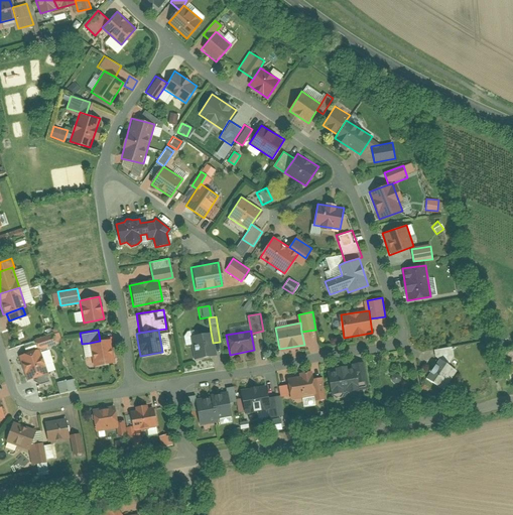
[(34,339),(37,349),(40,348),(56,342),(52,332),(34,339)]
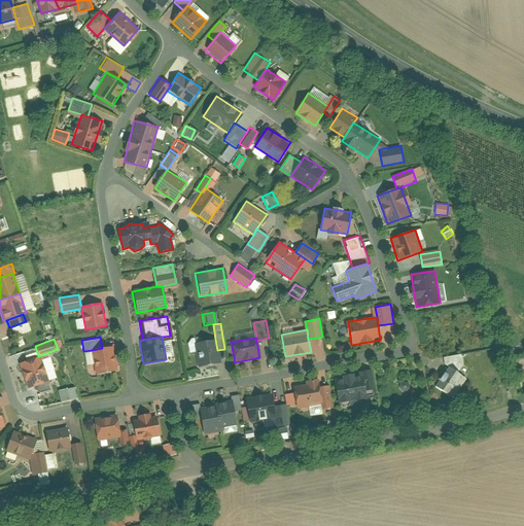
[(198,366),(220,362),(217,350),(215,339),(194,343),(198,366)]
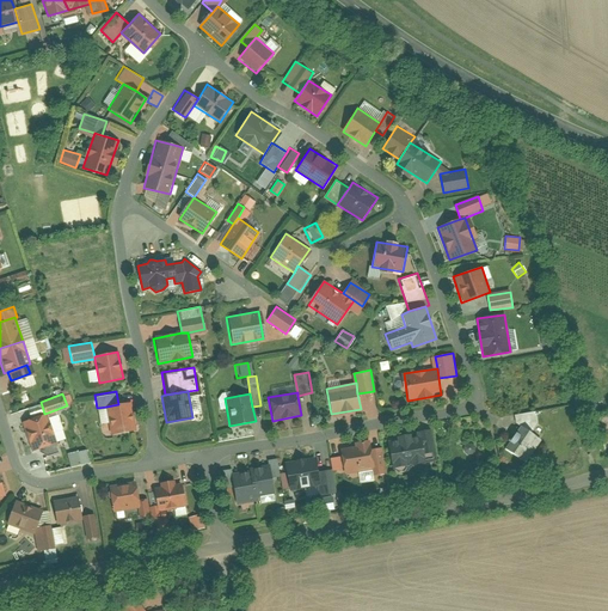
[(111,434),(136,429),(131,402),(118,404),(106,407),(111,434)]
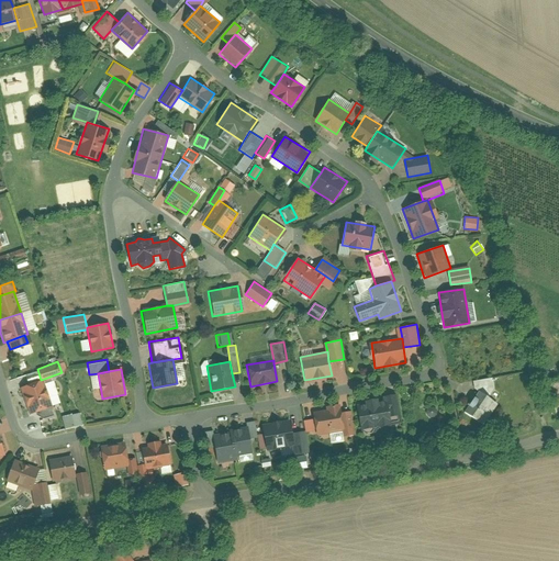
[(31,416),(54,408),(44,379),(41,380),(20,386),(31,416)]
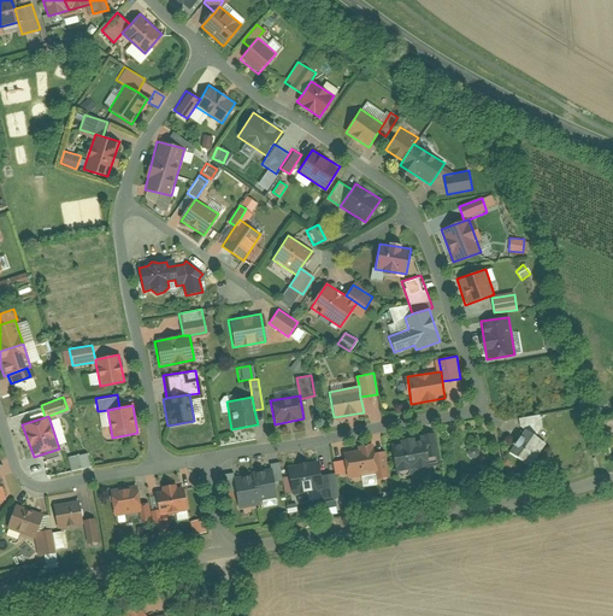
[(510,450),(530,464),(546,444),(525,429),(510,450)]
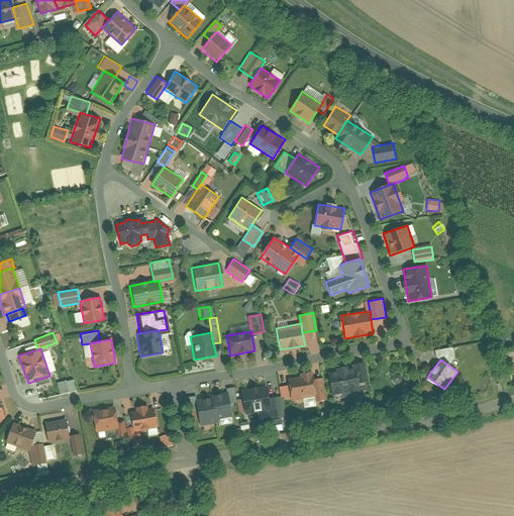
[(353,370),(356,388),(368,386),(364,362),(352,364),(353,370)]
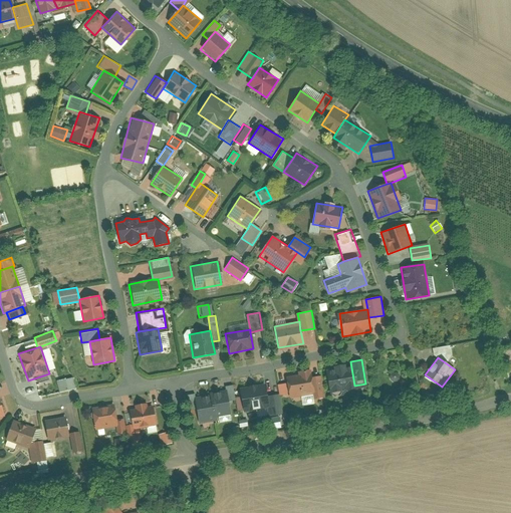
[(351,367),(326,372),(331,394),(355,390),(354,386),(351,367)]
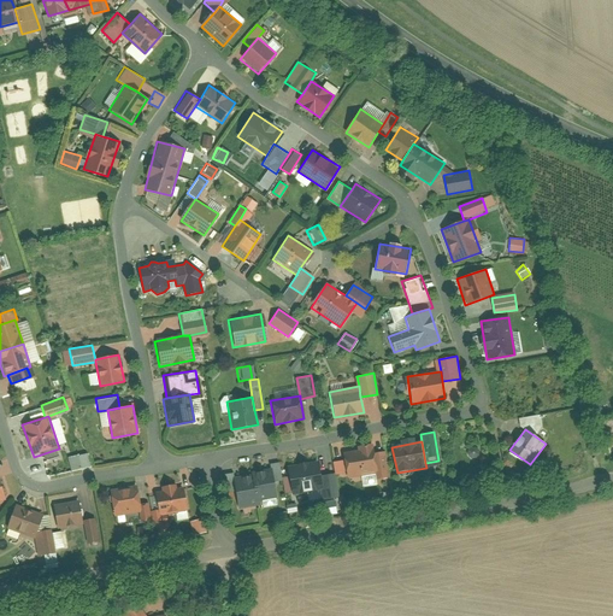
[(348,477),(376,473),(372,453),(371,447),(343,453),(348,477)]
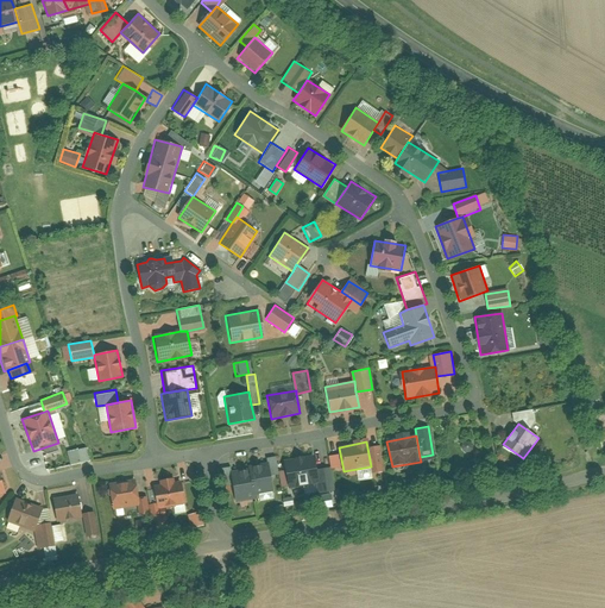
[(380,445),(367,447),(371,467),(372,472),(385,470),(380,445)]
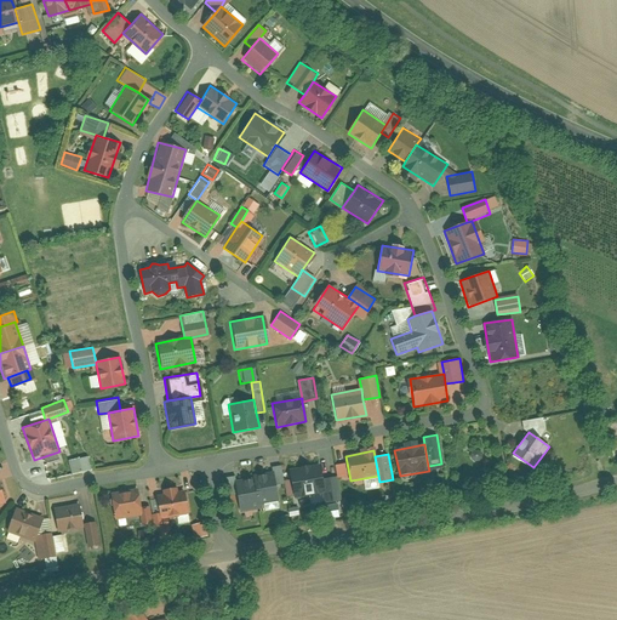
[(67,473),(87,471),(85,456),(64,460),(67,473)]
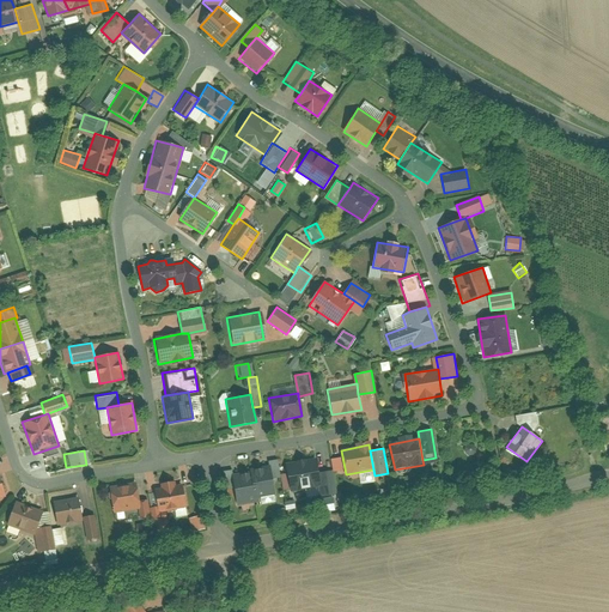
[(291,490),(321,485),(320,472),(316,456),(286,462),(291,490)]
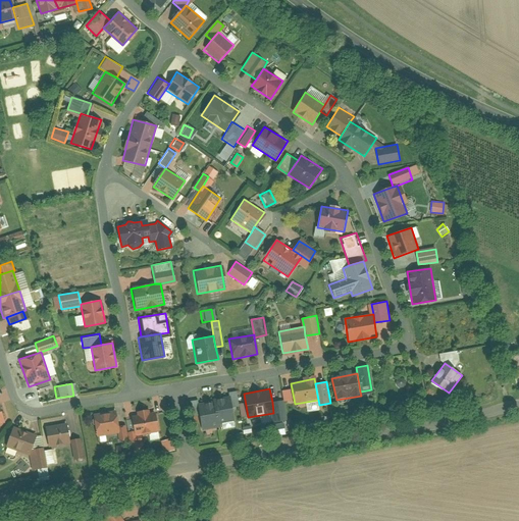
[(229,395),(231,406),(239,405),(236,389),(228,391),(229,395)]
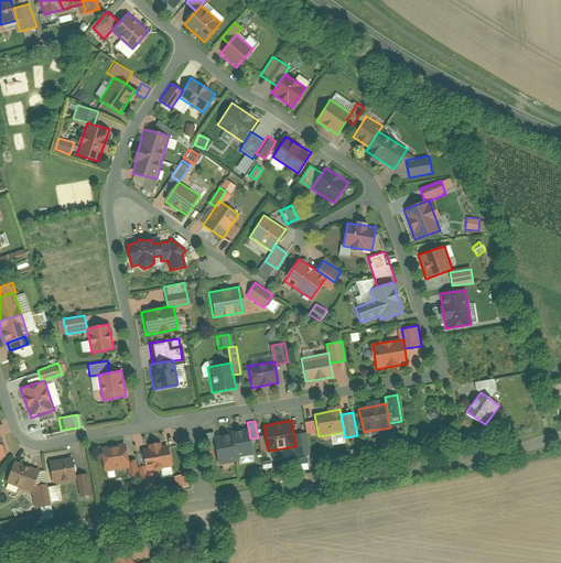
[(232,432),(236,457),(252,454),(250,439),(248,426),(232,430),(232,432)]
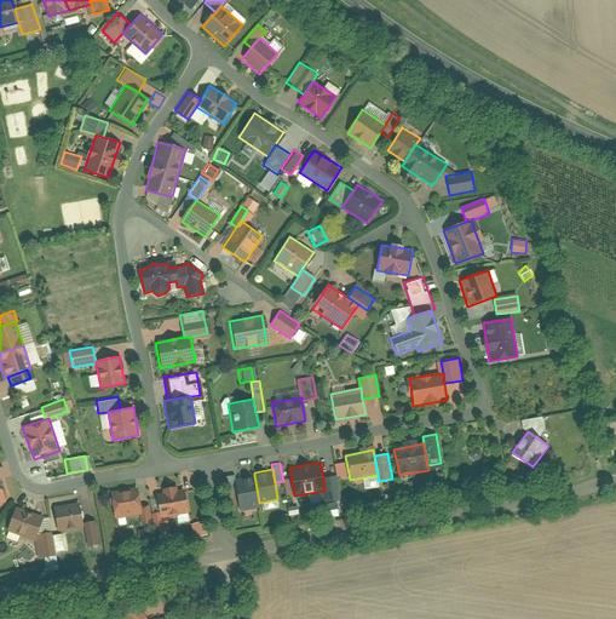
[(241,513),(260,509),(259,503),(254,475),(235,479),(241,513)]
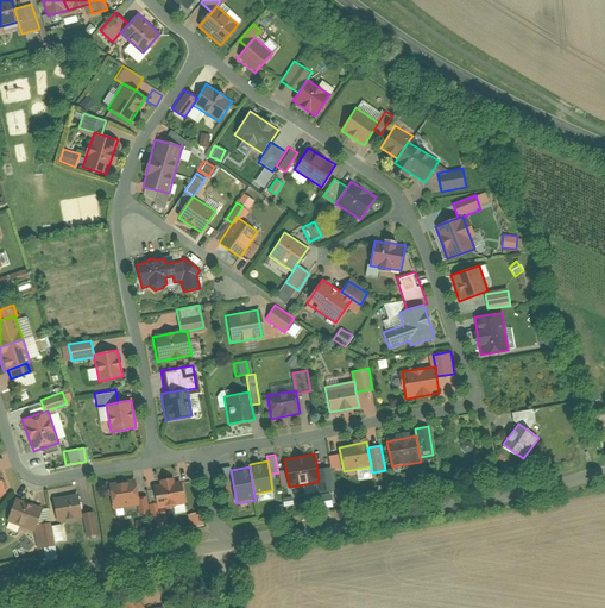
[(331,467),(317,469),(319,482),(321,493),(335,489),(331,467)]
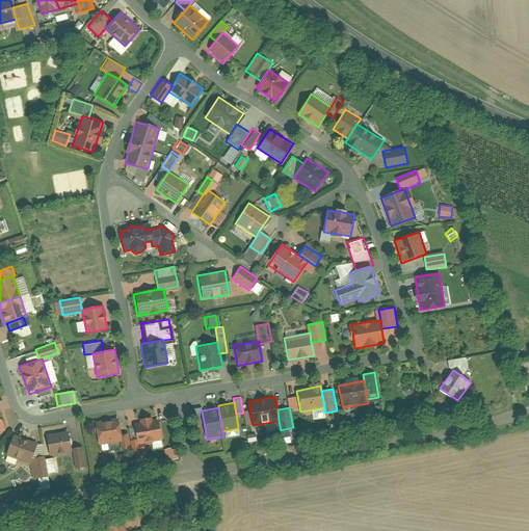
[(99,444),(122,441),(121,434),(117,418),(95,422),(99,444)]
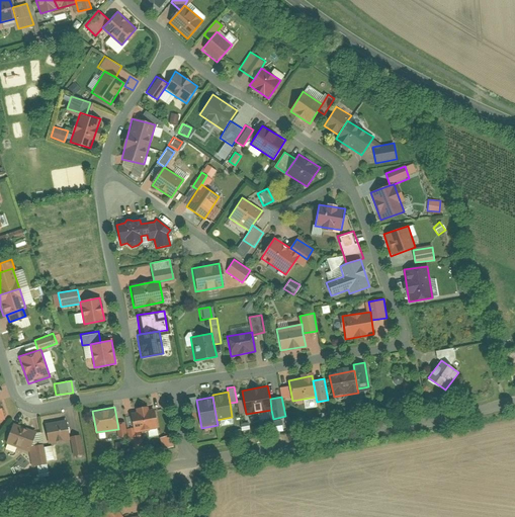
[(134,427),(135,431),(157,427),(154,408),(131,412),(134,427)]
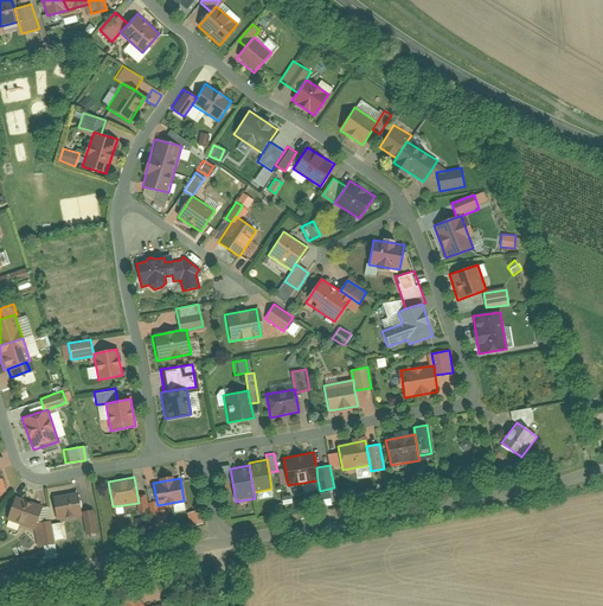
[(56,520),(81,516),(81,512),(77,492),(52,497),(56,520)]
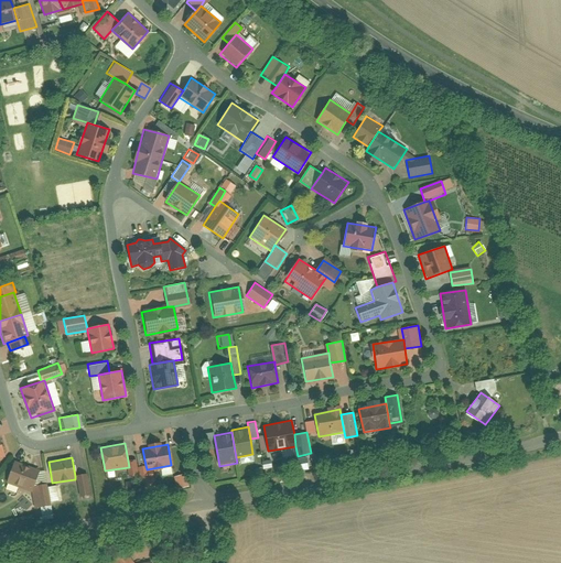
[(131,478),(139,477),(137,466),(136,459),(128,461),(129,467),(131,478)]
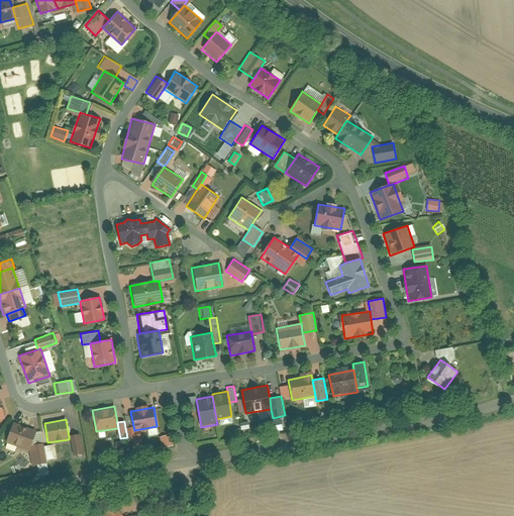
[(30,445),(35,431),(14,423),(6,443),(28,451),(30,445)]
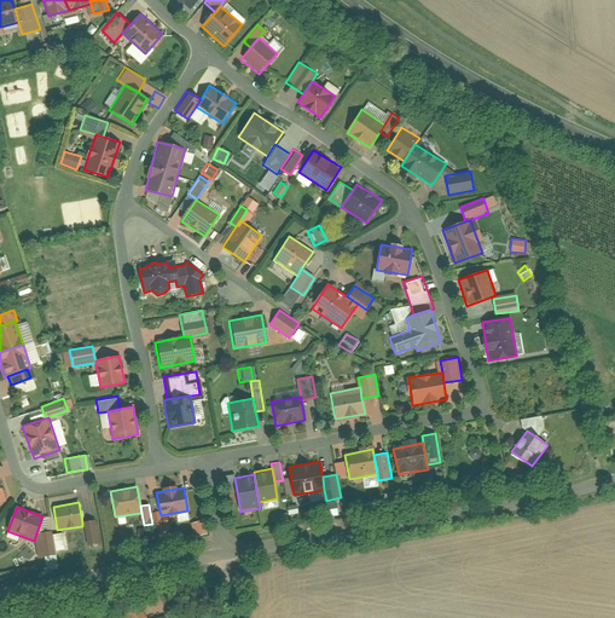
[(161,515),(160,510),(150,512),(152,524),(154,532),(163,530),(161,515)]
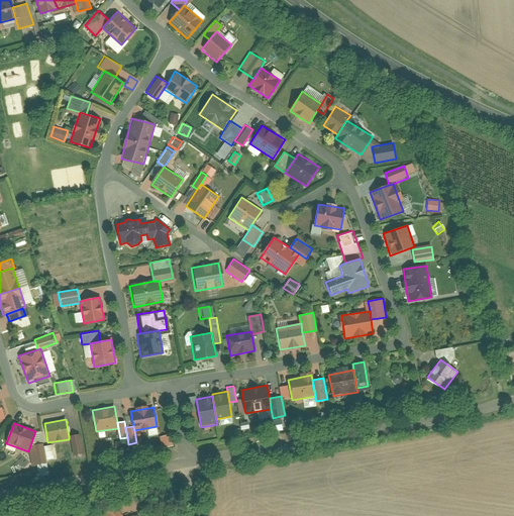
[(163,448),(173,445),(170,433),(159,436),(163,448)]
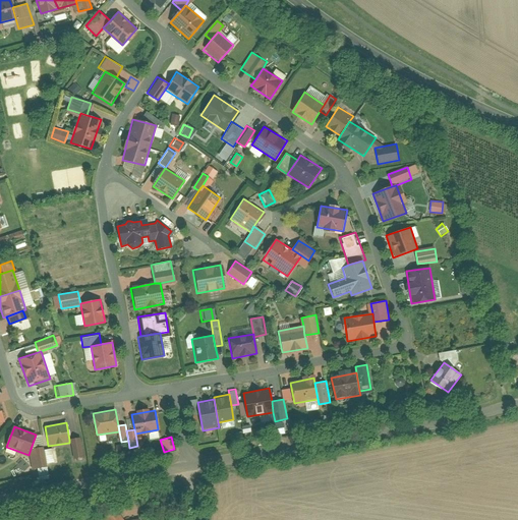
[(79,438),(69,440),(69,443),(72,459),(83,457),(79,438)]
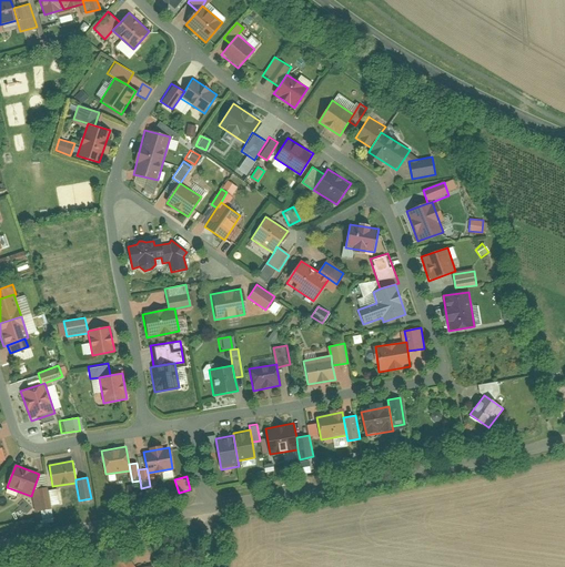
[(50,508),(47,487),(33,489),(31,496),(33,512),(50,508)]
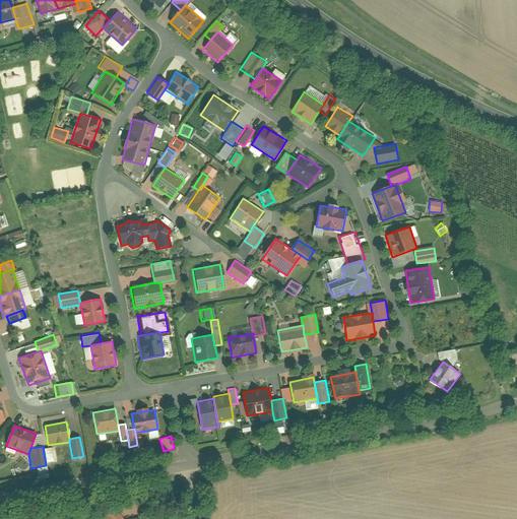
[(139,518),(139,516),(125,518),(123,518),(115,507),(105,515),(108,518),(139,518)]
